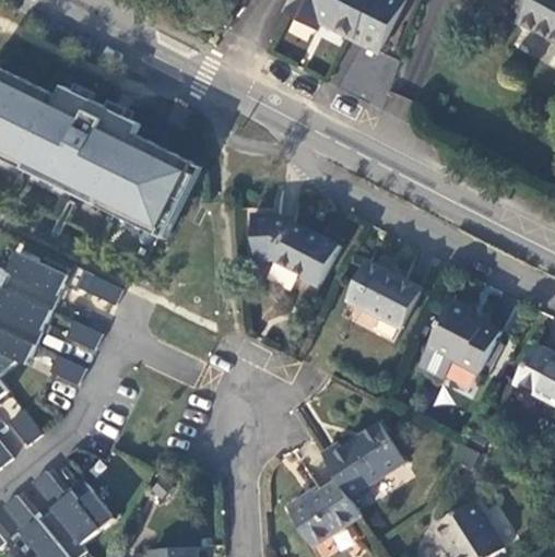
[(288,0),(284,11),(314,27),(321,14),(333,21),(331,28),(375,50),(401,0),(288,0)]
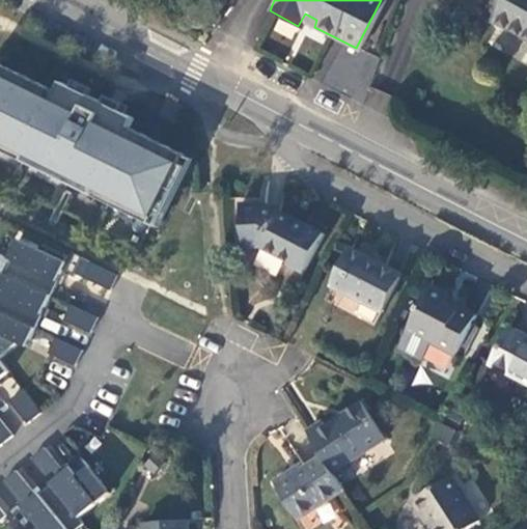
[(499,0),(490,19),(526,39),(526,0),(499,0)]
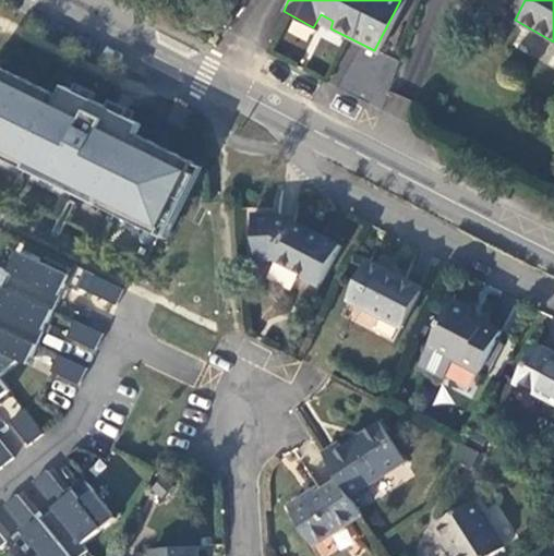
[(346,45),(334,89),(381,101),(393,57),(346,45)]
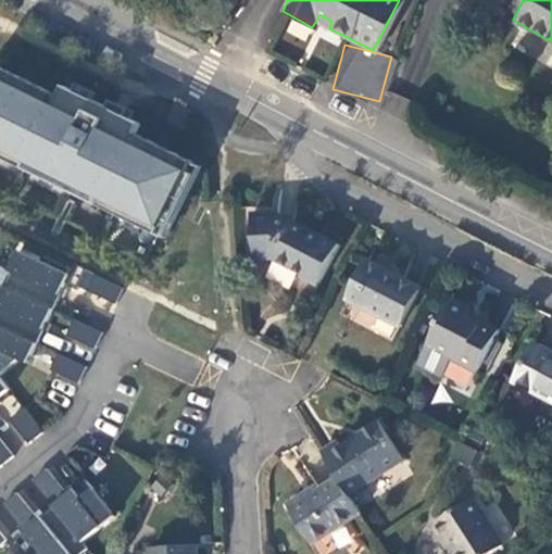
[(54,95),(1,68),(0,71),(0,148),(126,212),(123,218),(153,234),(189,162),(130,134),(136,123),(60,85),(54,95)]
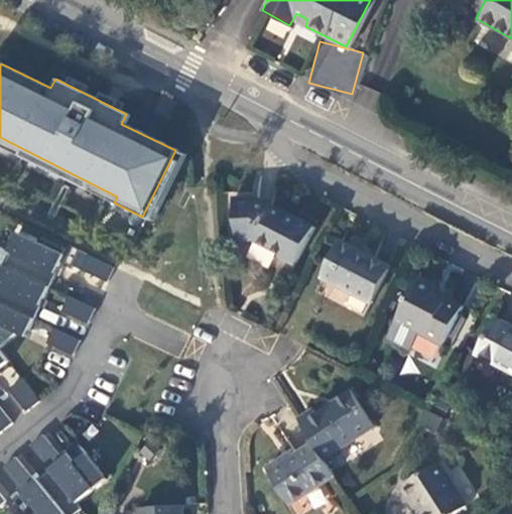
[(255,196),(232,198),(235,240),(250,239),(276,252),(275,255),(292,264),(313,225),(255,196)]
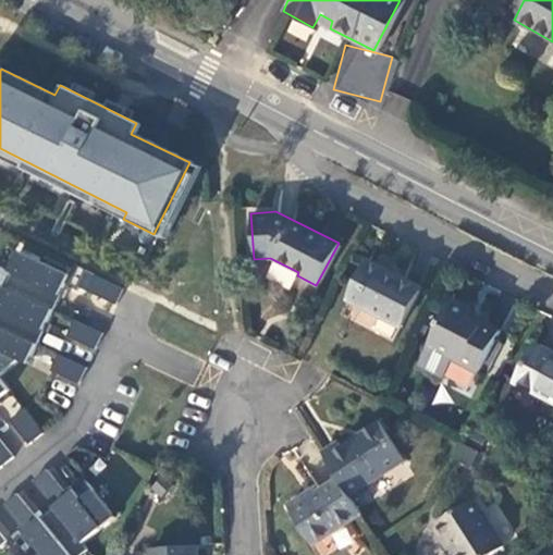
[(1,285),(51,308),(68,274),(16,250),(7,270),(9,271),(1,285)]
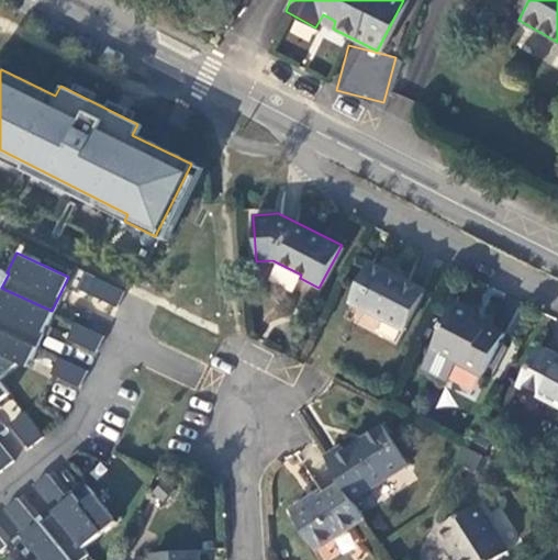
[(421,288),(369,261),(349,301),(401,327),(421,288)]
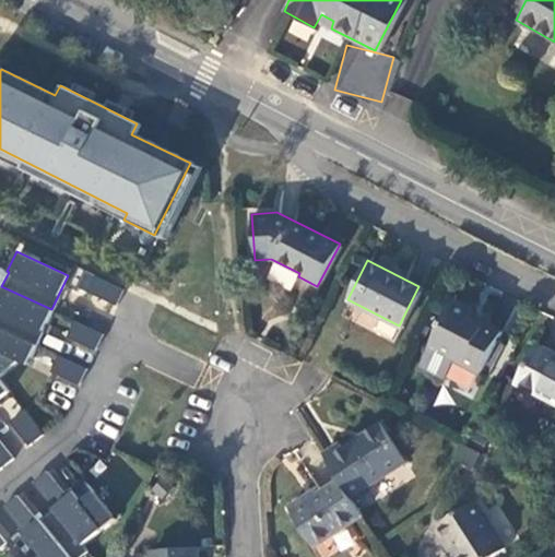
[(122,288),(94,274),(86,292),(114,305),(122,288)]
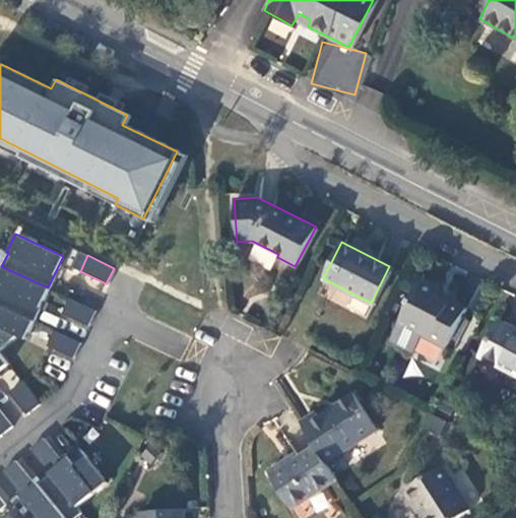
[(0,305),(33,320),(48,287),(1,266),(0,265),(0,305)]
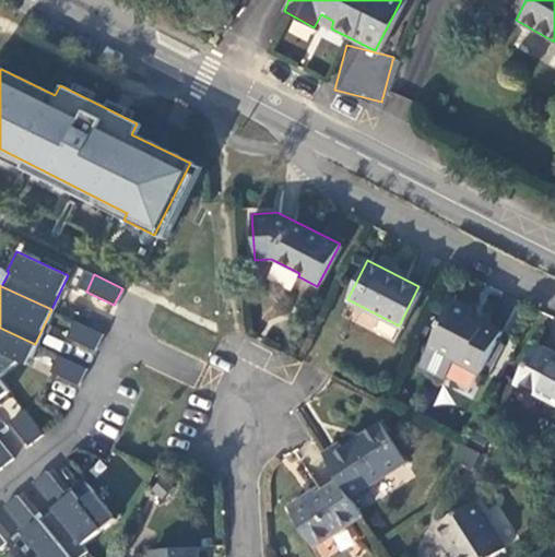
[(481,372),(502,333),(471,317),(474,312),(453,301),(422,360),(446,374),(455,359),(481,372)]
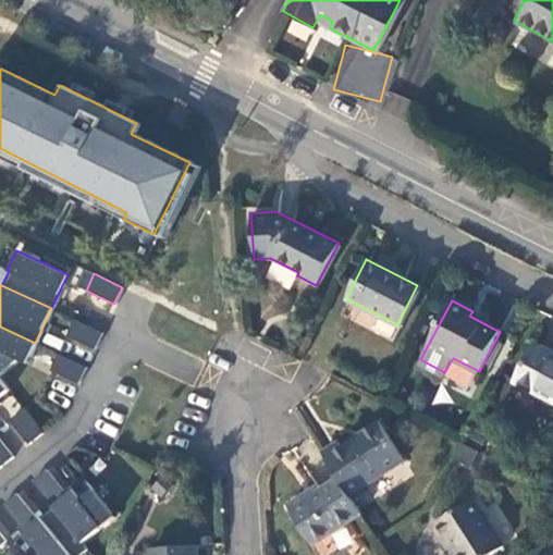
[(100,332),(72,319),(64,335),(91,348),(100,332)]
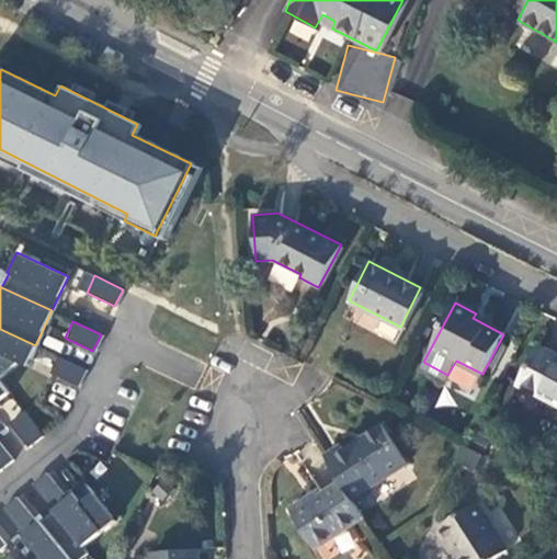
[(0,373),(16,361),(25,365),(35,345),(0,329),(0,373)]
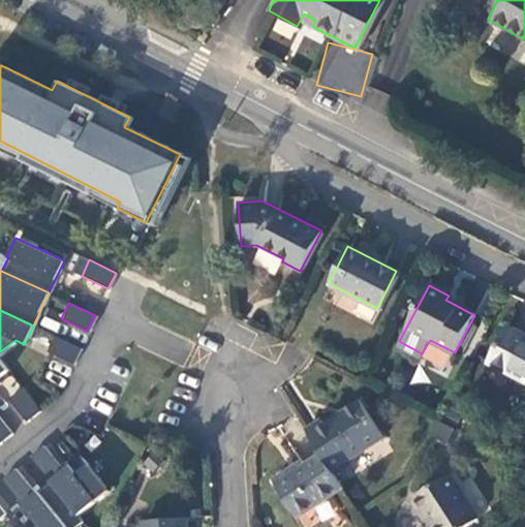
[(524,338),(506,329),(490,362),(524,380),(524,338)]
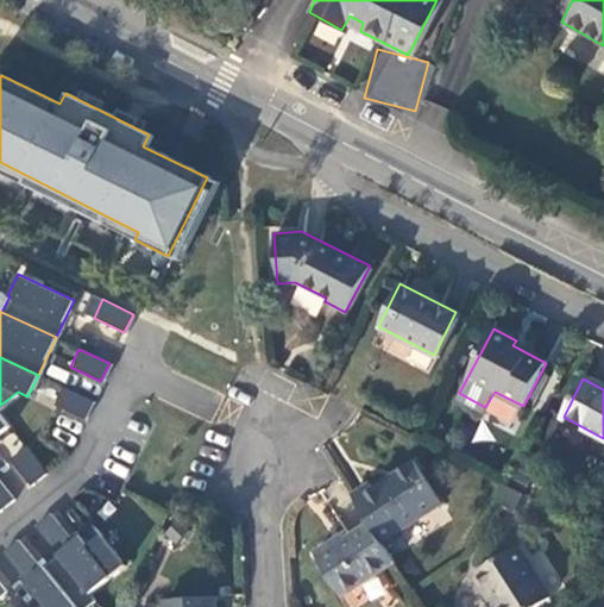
[(92,400),(61,386),(52,404),(82,419),(92,400)]
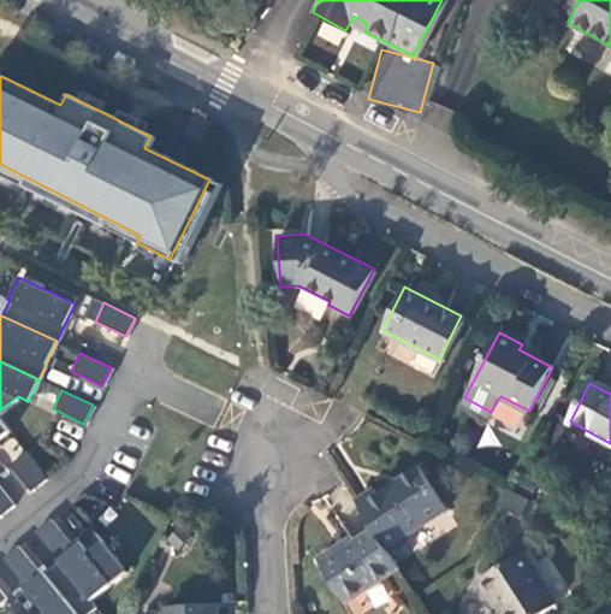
[(29,490),(45,478),(23,452),(7,464),(29,490)]
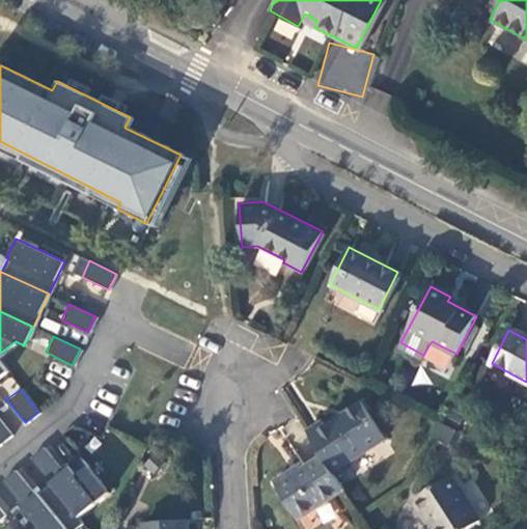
[(321,419),(304,430),(319,454),(331,472),(383,439),(360,402),(325,425),(321,419)]
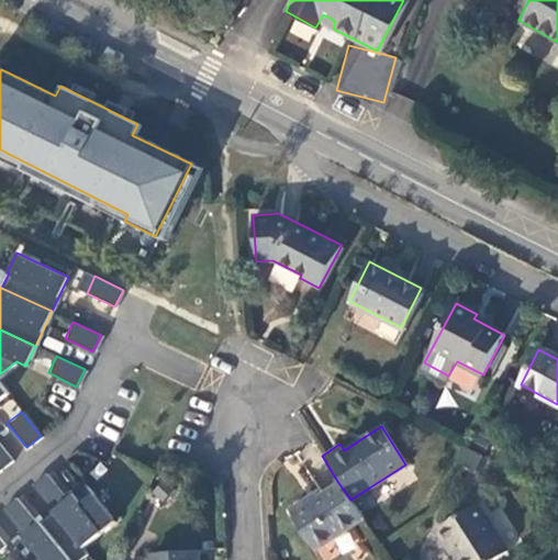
[(471,468),(478,454),(459,445),(453,459),(471,468)]
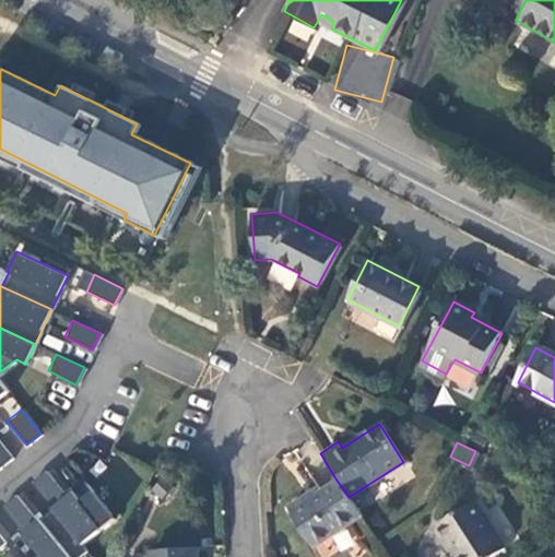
[(0,466),(11,458),(0,443),(0,466)]
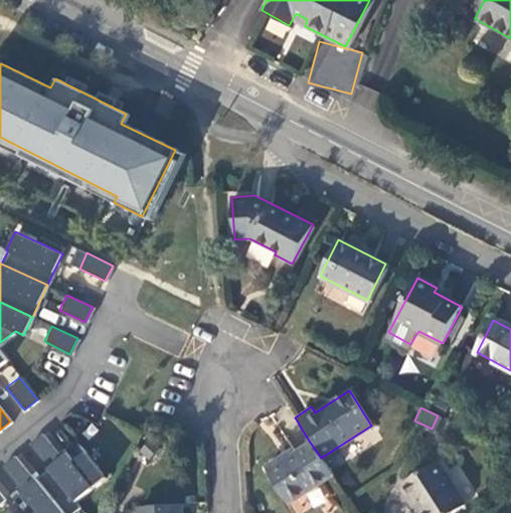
[(47,468),(73,501),(104,477),(76,444),(59,457),(40,433),(27,443),(47,468)]
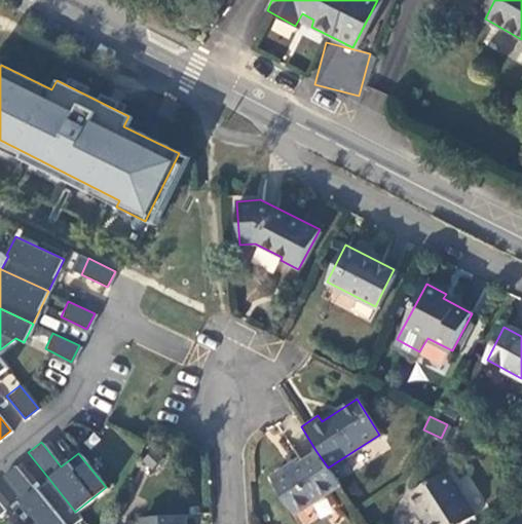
[(293,515),(338,484),(328,468),(315,450),(296,463),(288,469),(286,465),(268,477),(293,515)]
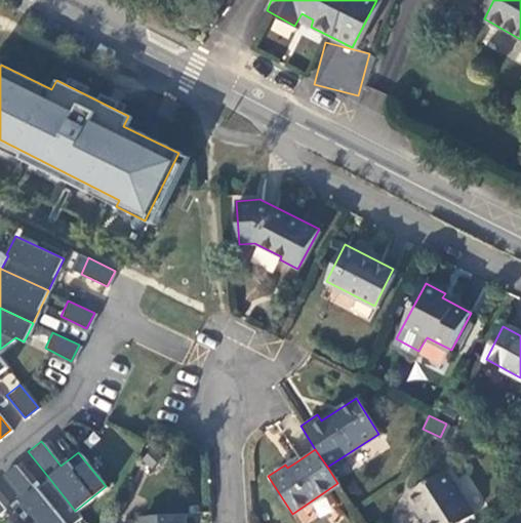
[(71,522),(80,516),(75,511),(48,477),(33,488),(13,464),(0,474),(35,518),(39,522),(71,522)]
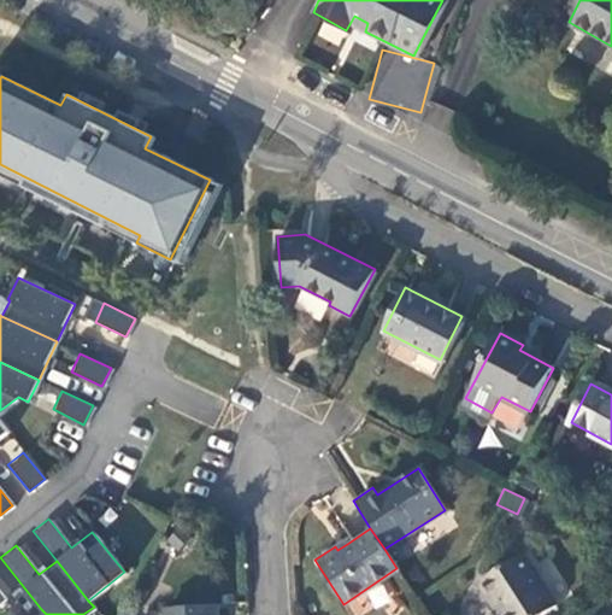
[(502,614),(535,614),(554,603),(521,551),(474,580),(483,597),(490,595),(502,614)]
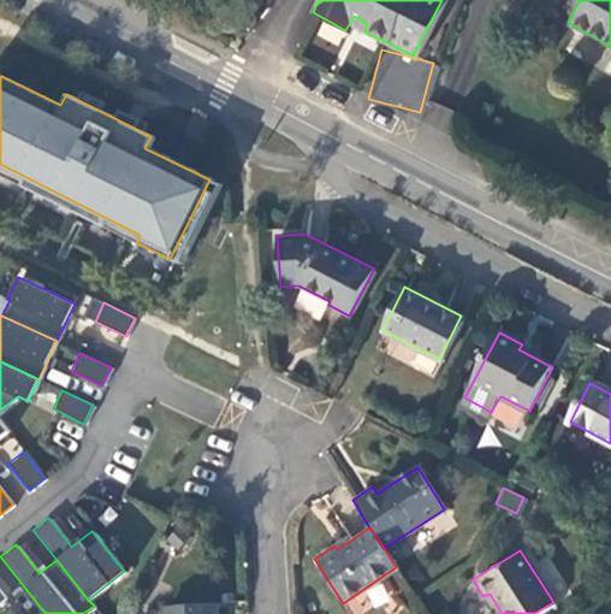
[(162,613),(213,613),(213,602),(162,606),(162,613)]
